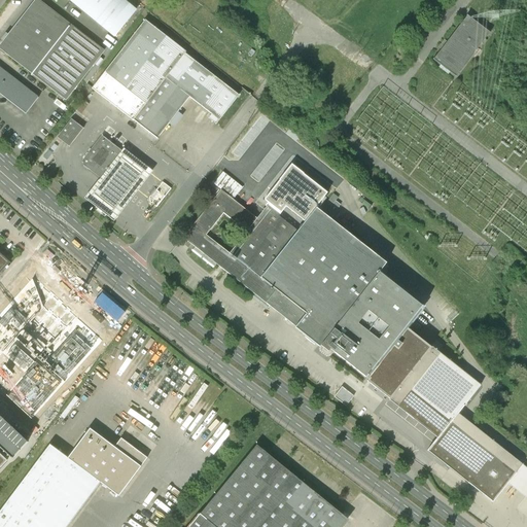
[(69,0),(114,37),(136,10),(121,0),(69,0)]
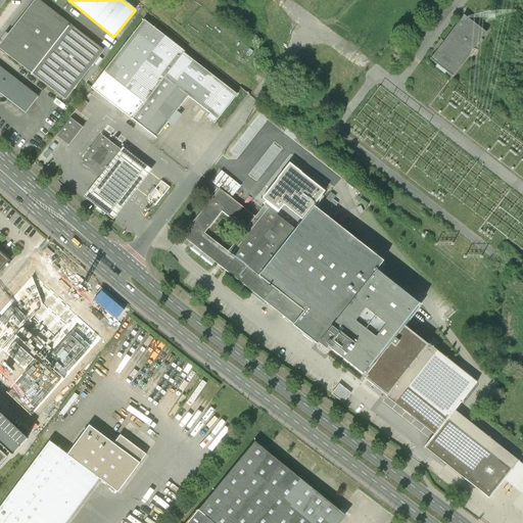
[(34,3),(0,46),(0,47),(65,99),(100,55),(34,3)]
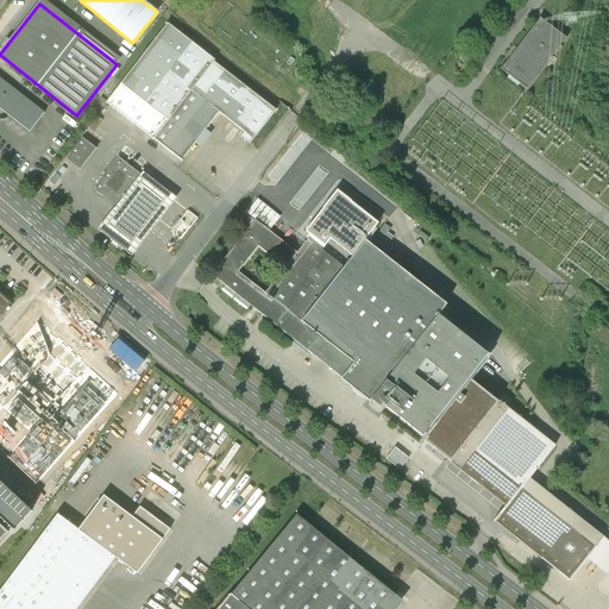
[(541,19),(501,70),(509,76),(507,79),(519,88),(520,85),(527,90),(566,39),(541,19)]
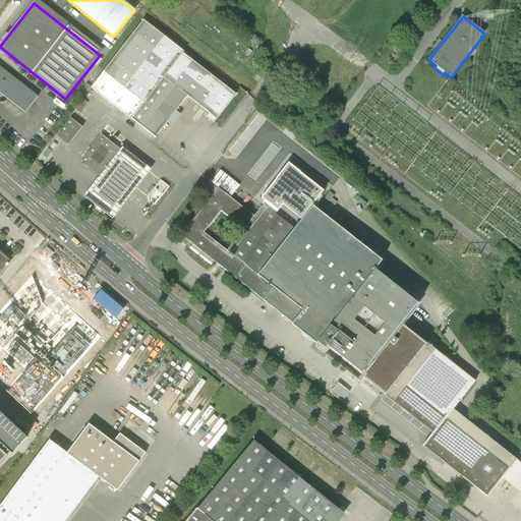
[(143,20),(92,88),(132,119),(156,137),(187,97),(209,114),(206,117),(214,123),(236,95),(182,54),(184,52),(143,20)]
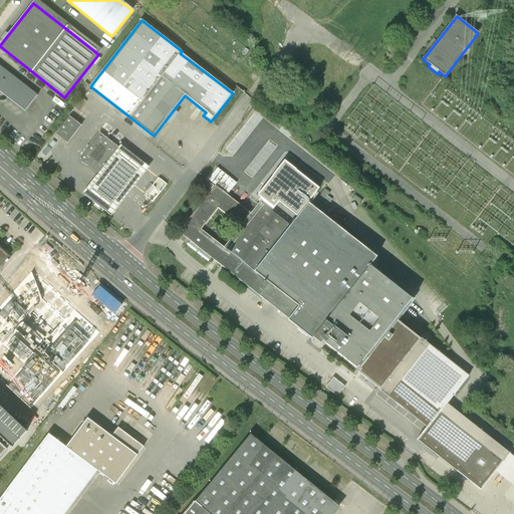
[(0,92),(25,111),(37,95),(0,66),(0,92)]
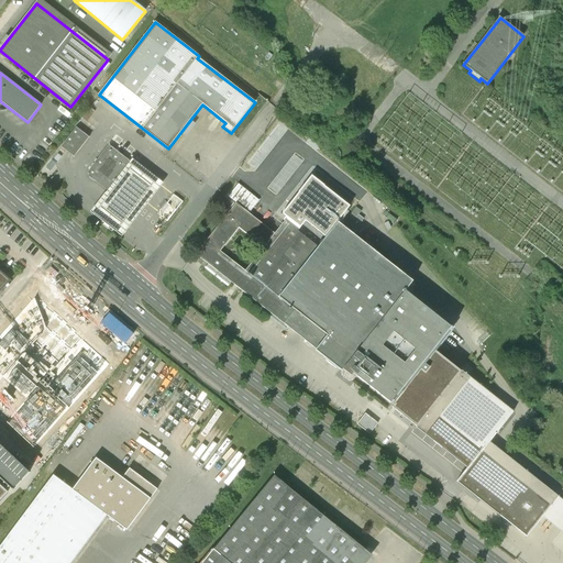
[(76,128),(62,147),(74,157),(89,138),(76,128)]
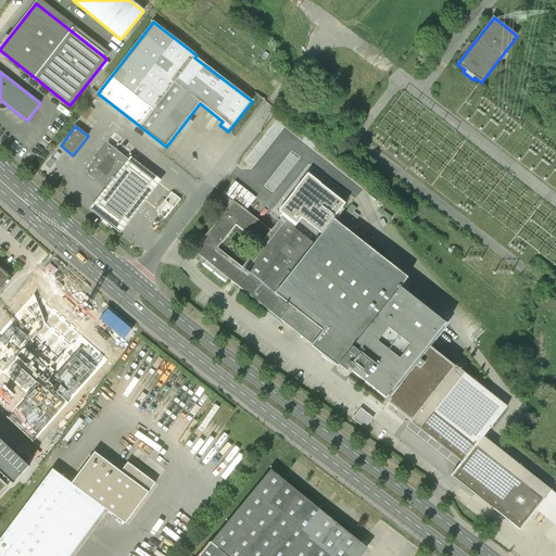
[(88,169),(88,175),(108,190),(130,162),(108,144),(88,169)]
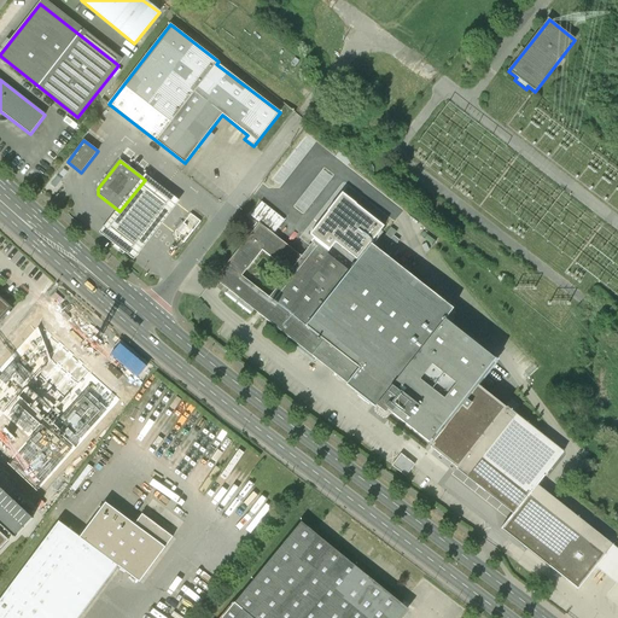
[(179,202),(145,174),(108,222),(99,233),(134,260),(141,250),(179,202)]
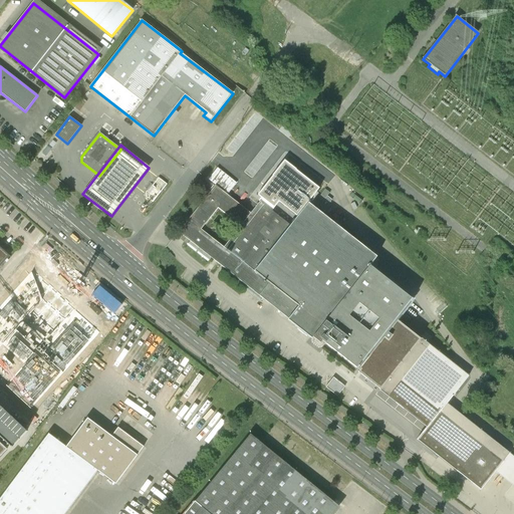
[(242,226),(225,248),(256,272),(309,204),(327,181),(296,157),(252,214),(242,226)]
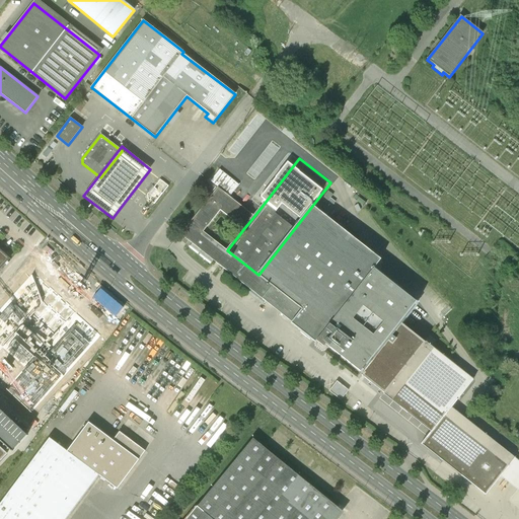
[(168,187),(159,179),(145,198),(153,205),(168,187)]
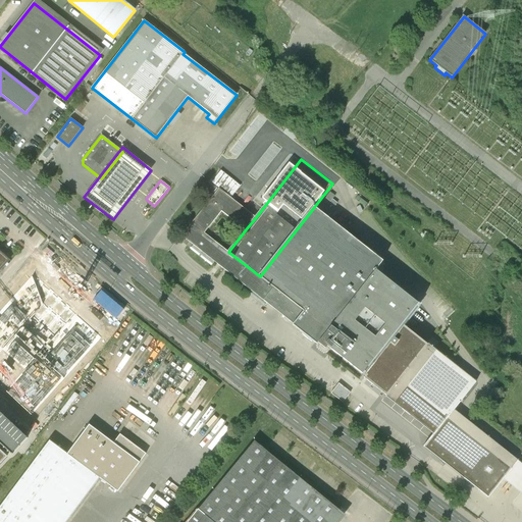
[(181,239),(264,302),(275,288),(260,276),(228,252),(206,233),(223,211),(246,229),(256,217),(220,190),(181,239)]
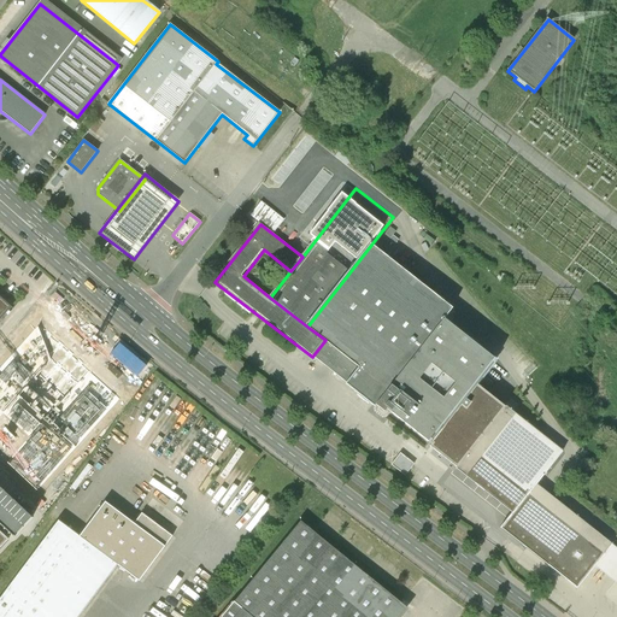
[(362,368),(348,386),(378,409),(446,321),(454,310),(371,245),(307,327),(325,340),(362,368)]
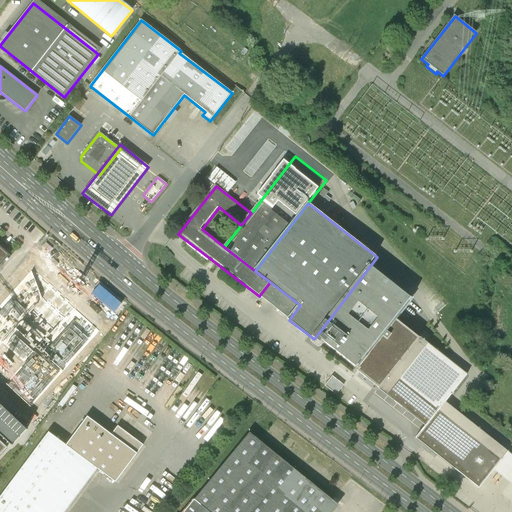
[(0,265),(10,255),(0,246),(0,265)]
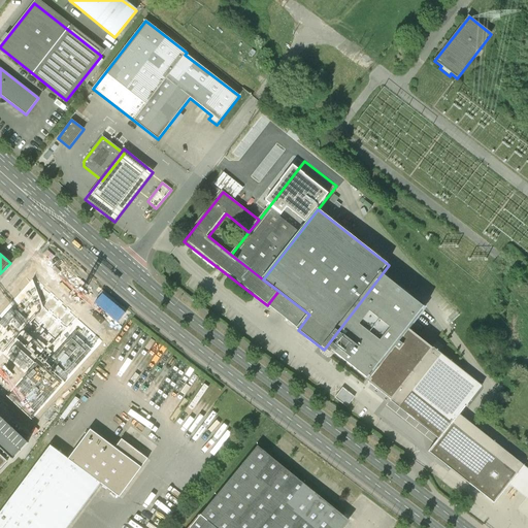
[(382,274),(324,350),(366,382),(407,329),(425,308),(382,274)]
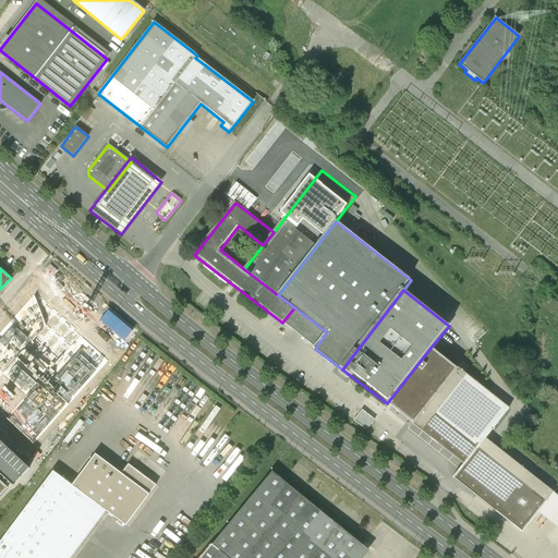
[(327,332),(294,307),(282,323),(315,349),(327,332)]
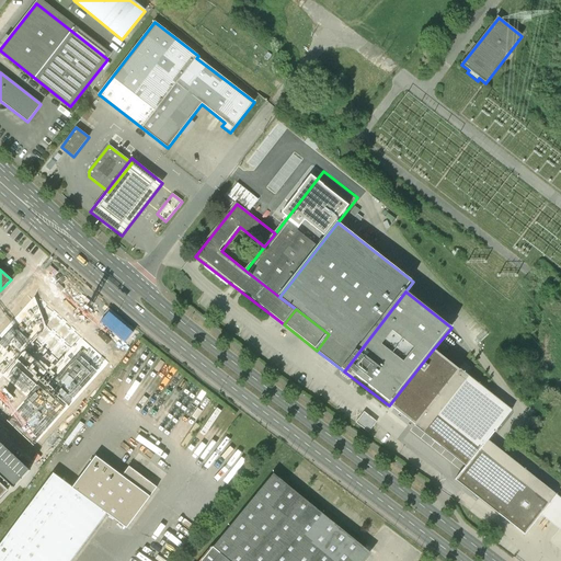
[(433,350),(389,405),(466,467),(455,480),(524,536),(540,515),(559,530),(560,527),(560,499),(488,441),(512,411),(433,350)]
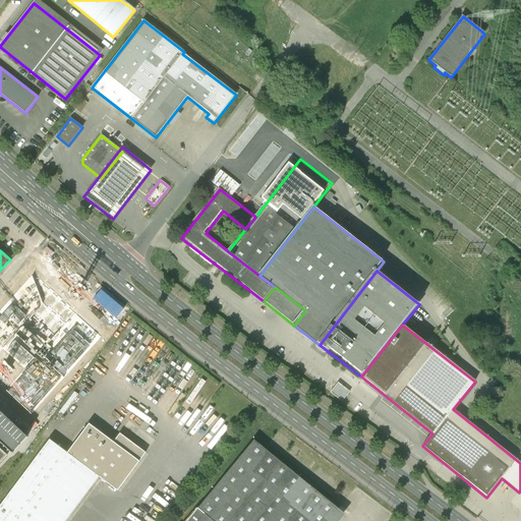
[(182,375),(189,362),(185,360),(177,372),(182,375)]
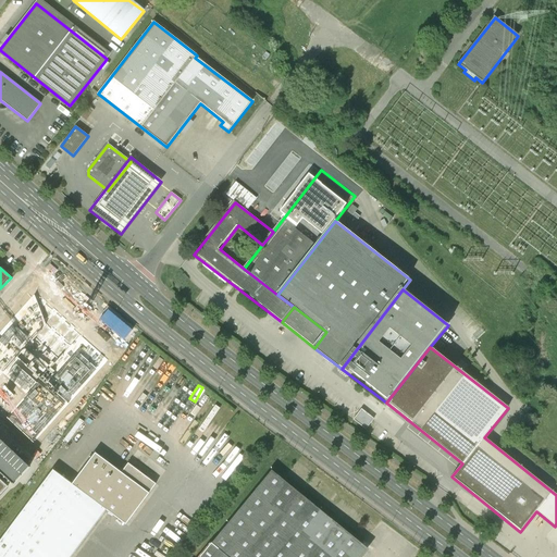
[(362,408),(355,419),(369,428),(375,417),(362,408)]
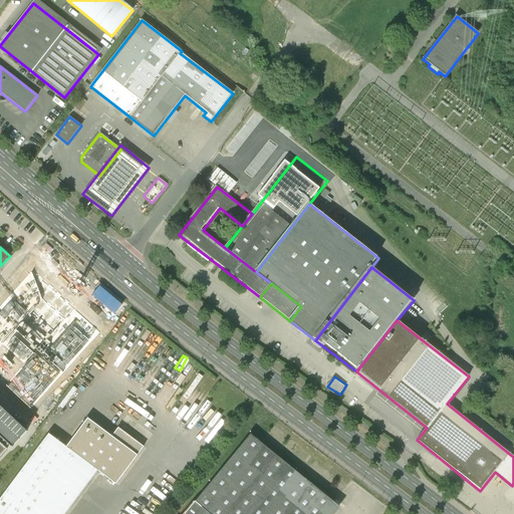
[(27,432),(0,406),(0,438),(3,441),(3,442),(4,441),(7,444),(7,445),(7,446),(8,445),(12,448),(27,432)]
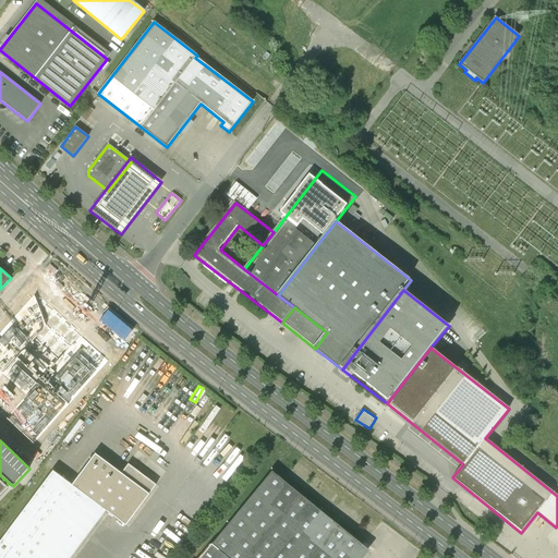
[(52,471),(0,541),(0,557),(70,557),(106,510),(125,524),(156,484),(129,463),(121,473),(95,455),(72,485),(52,471)]
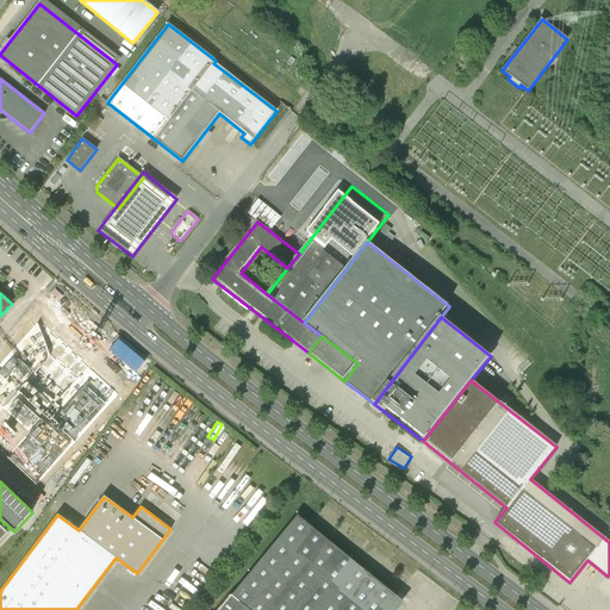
[(397,609),(404,603),(297,515),(218,609),(397,609)]
